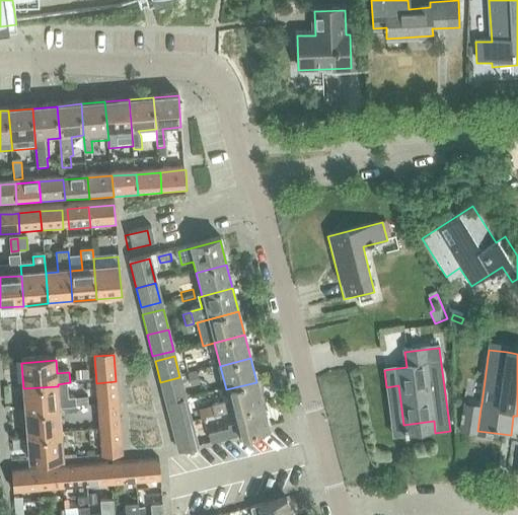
[(88,372),(75,373),(76,383),(88,382),(88,372)]
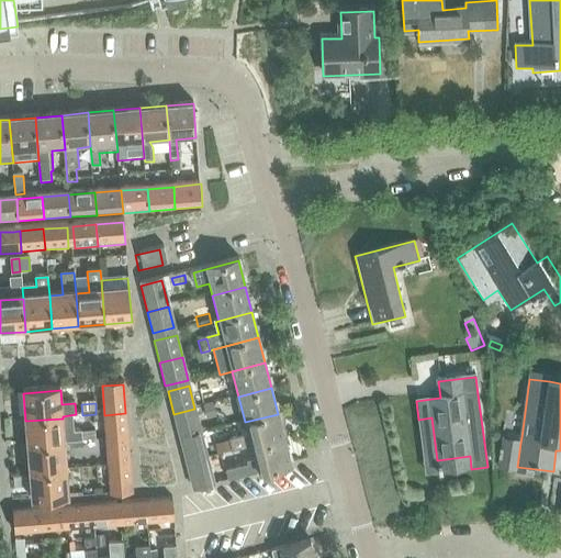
[(213,405),(203,408),(206,422),(216,420),(213,405)]
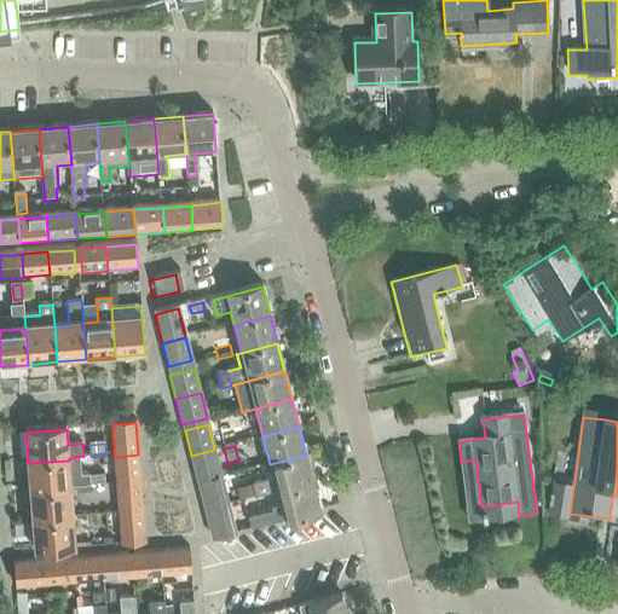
[(214,450),(191,456),(197,481),(221,475),(214,450)]
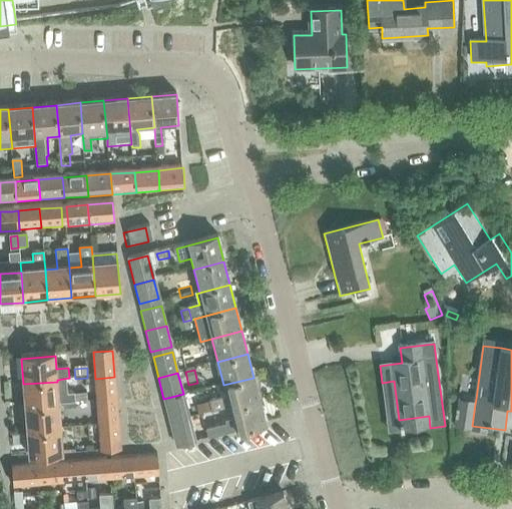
[(96,400),(97,405),(117,403),(116,399),(114,377),(95,379),(96,400)]
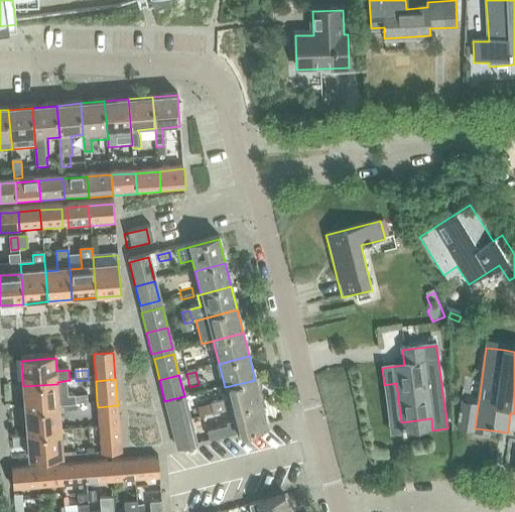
[(200,419),(231,411),(261,403),(258,392),(261,391),(261,385),(259,380),(256,381),(255,380),(225,387),(228,399),(210,404),(211,406),(198,409),(200,419)]
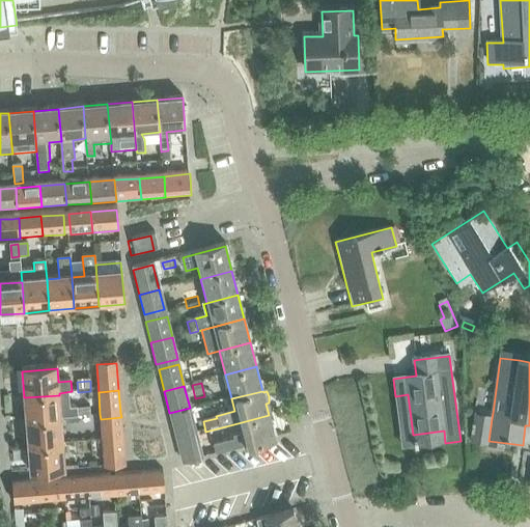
[(24,397),(26,423),(61,420),(66,420),(78,419),(78,412),(78,410),(72,411),(70,394),(59,395),(24,397)]
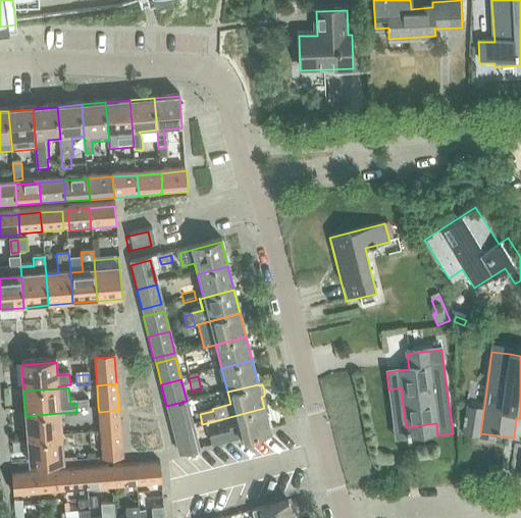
[(88,404),(76,405),(76,412),(89,411),(88,404)]
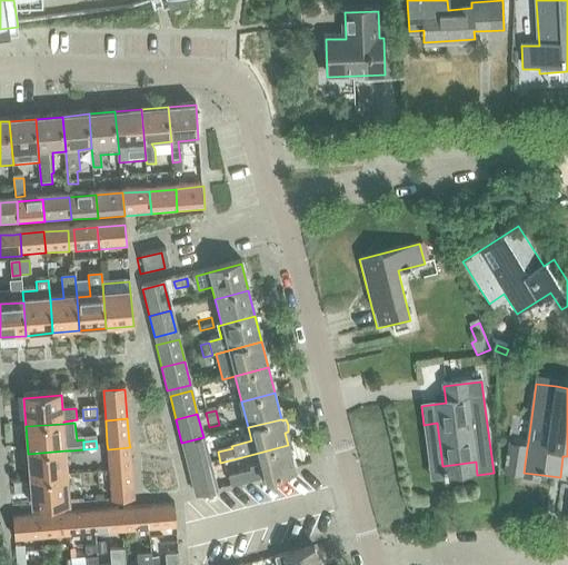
[(183,448),(189,471),(210,465),(205,443),(183,448)]
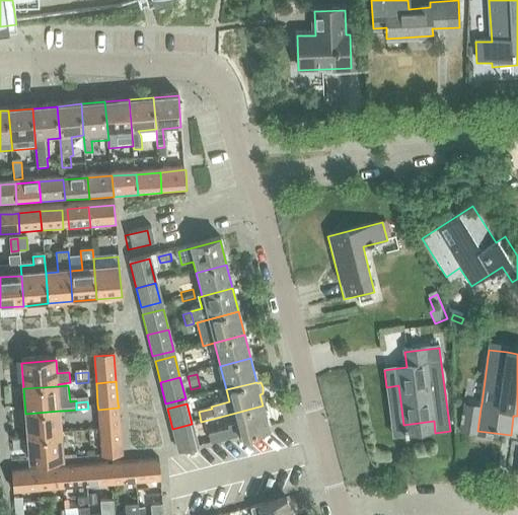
[(211,444),(238,438),(269,430),(263,406),(232,414),(235,426),(228,428),(228,431),(209,435),(211,444)]
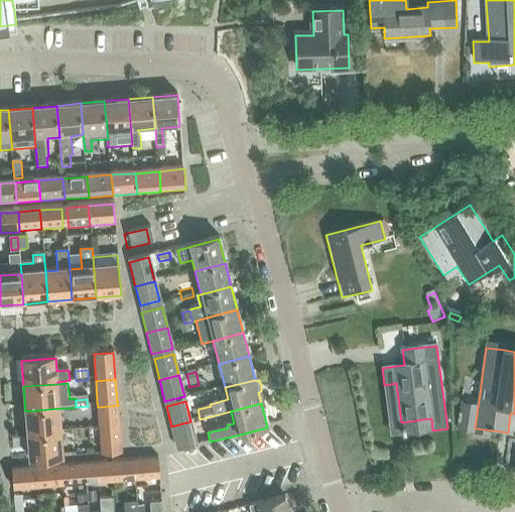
[(98,407),(100,430),(120,429),(118,405),(98,407)]
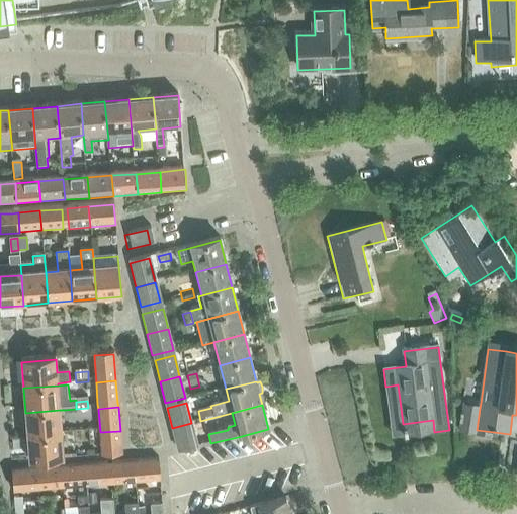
[(25,413),(27,438),(62,435),(60,410),(25,413)]
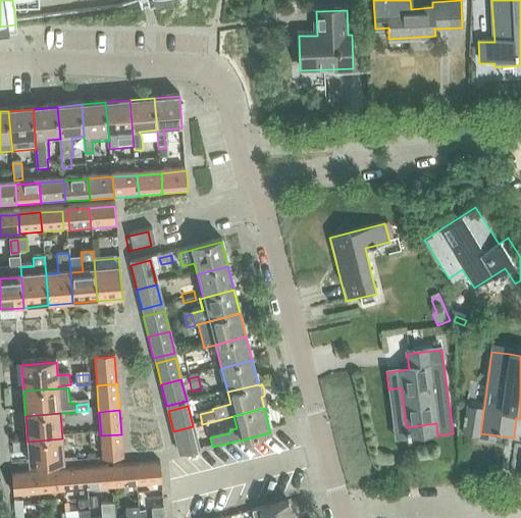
[(193,426),(173,431),(179,457),(199,451),(193,426)]
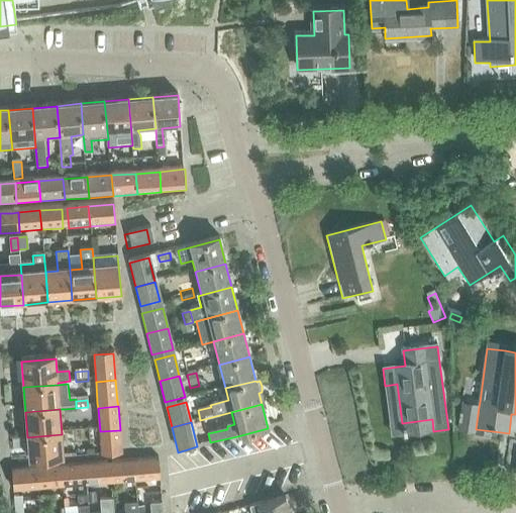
[(120,430),(100,431),(102,456),(122,454),(120,430)]
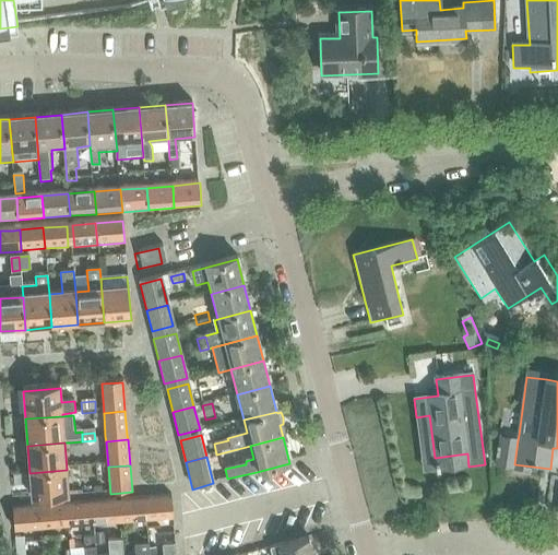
[(67,470),(30,473),(32,500),(69,498),(67,470)]
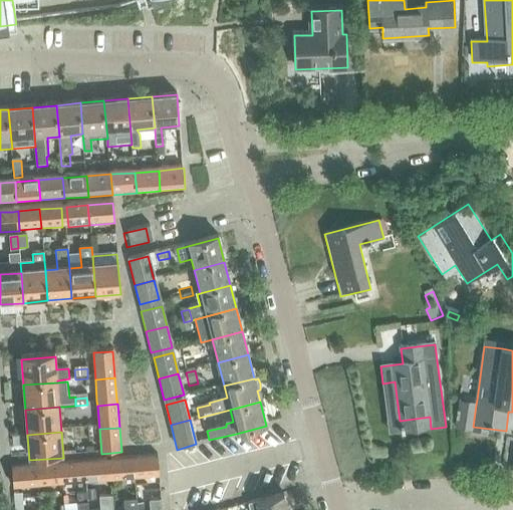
[(158,458),(134,460),(135,480),(160,478),(158,458)]
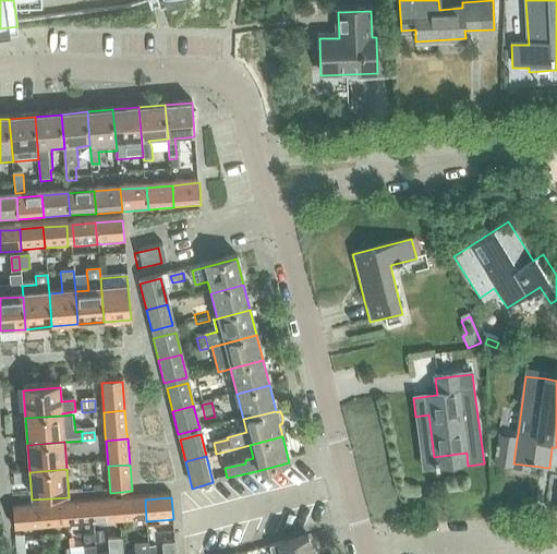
[(121,502),(116,502),(118,524),(123,524),(146,521),(145,500),(121,502)]
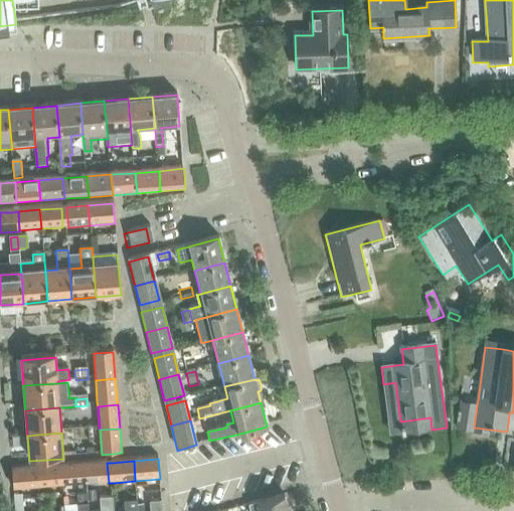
[(107,463),(84,465),(87,485),(109,483),(107,463)]
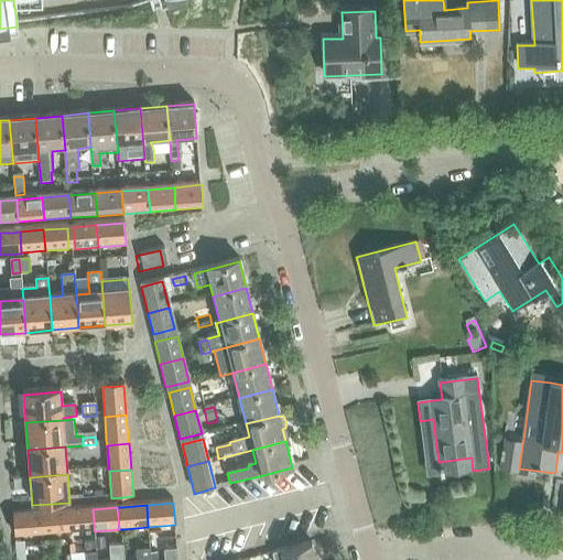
[(69,512),(64,512),(66,534),(95,531),(93,509),(69,512)]
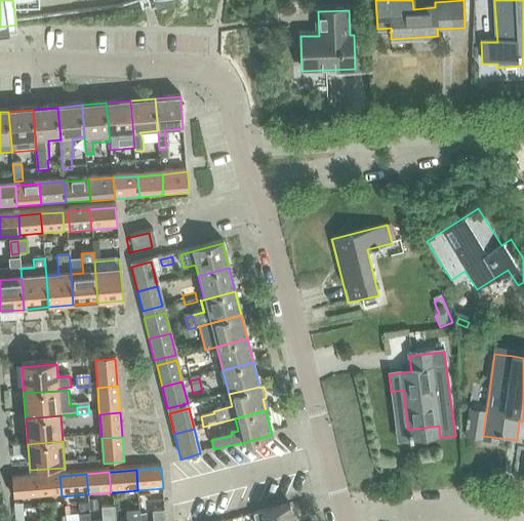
[(59,476),(37,478),(39,497),(62,496),(59,476)]
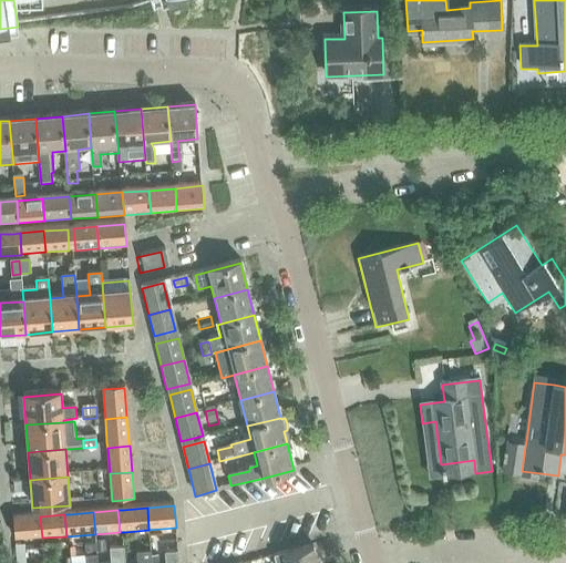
[(42,538),(40,517),(13,519),(14,540),(42,538)]
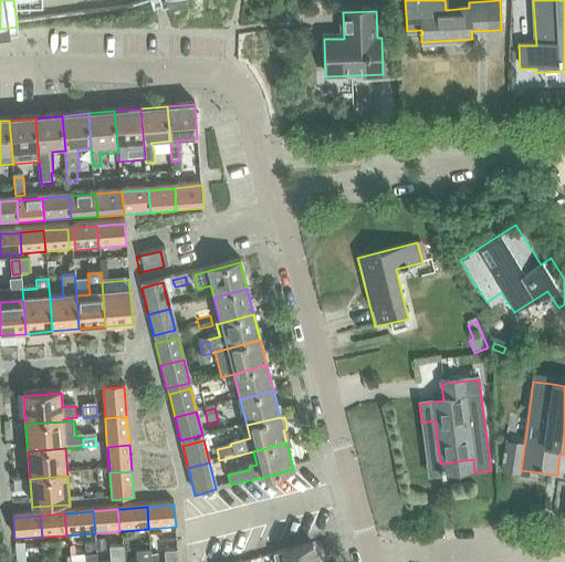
[(105,543),(96,544),(97,553),(106,552),(105,543)]
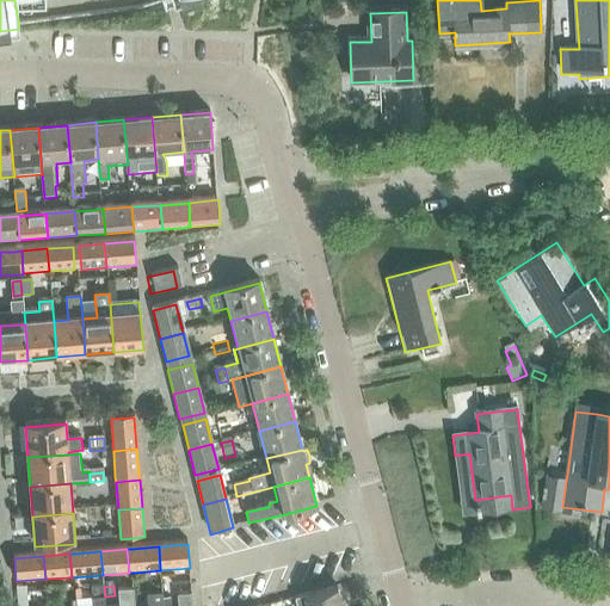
[(105,605),(105,597),(104,587),(93,588),(94,599),(92,599),(93,605),(105,605)]
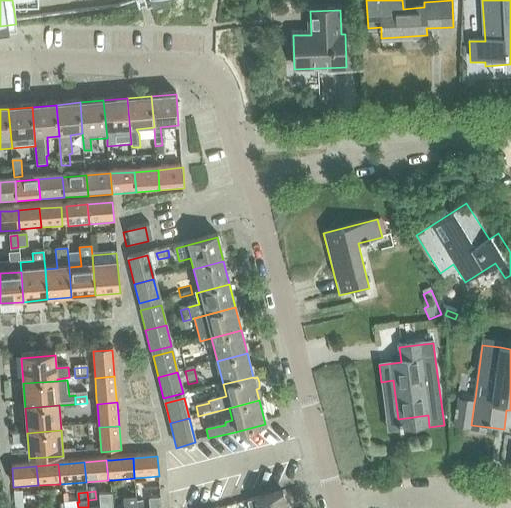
[(287,507),(283,492),(255,499),(256,501),(248,503),(249,507),(287,507)]
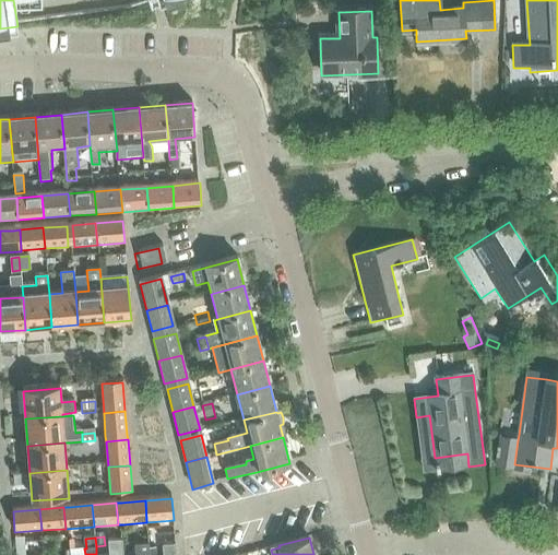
[(122,554),(121,540),(108,541),(109,554),(122,554)]
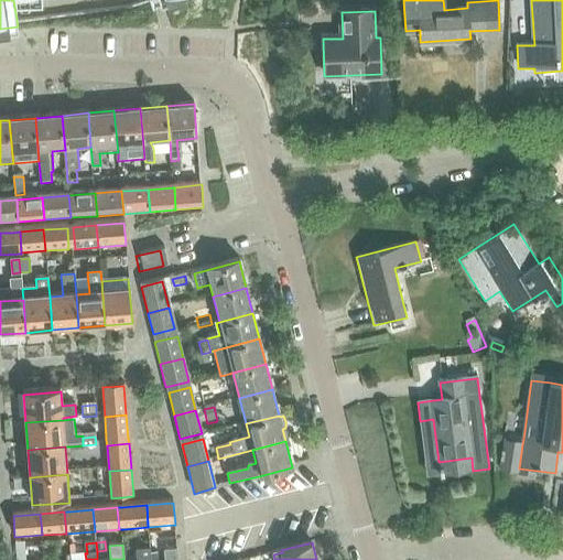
[(15,548),(17,559),(25,559),(24,547),(15,548)]
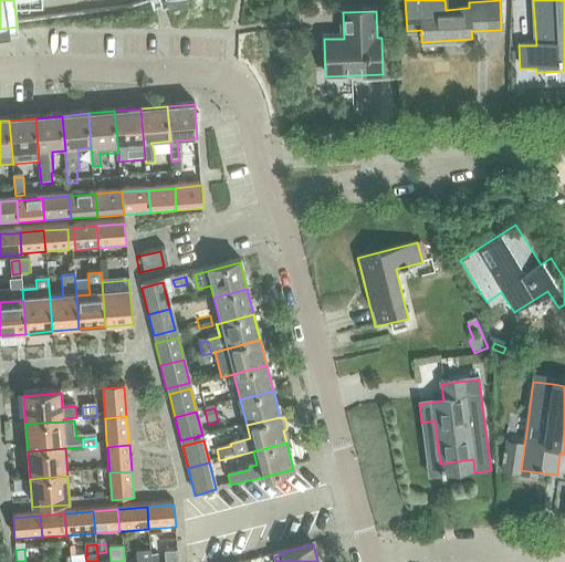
[(150,561),(150,555),(150,552),(137,553),(137,561),(150,561)]
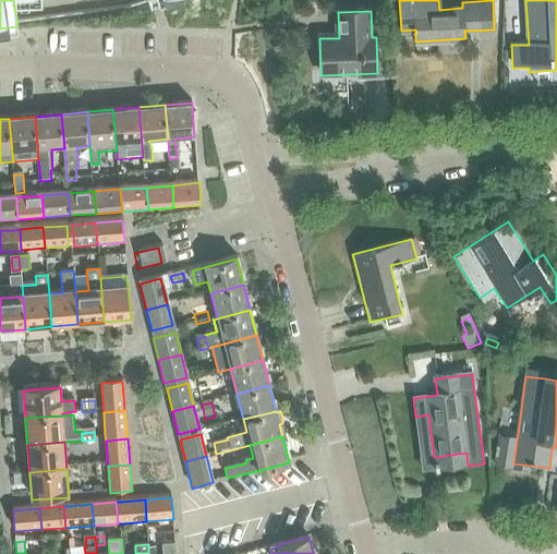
[(161,545),(161,553),(176,553),(174,544),(161,545)]
